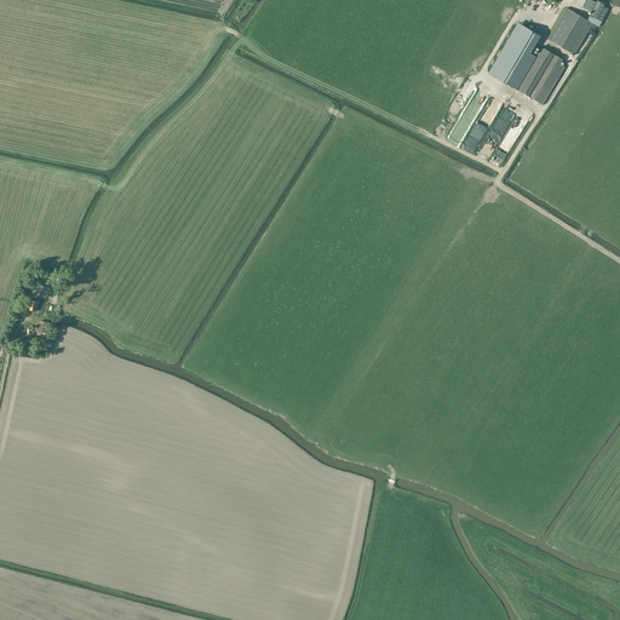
[(592,1),(590,0),(575,0),(574,4),(587,10),(592,12),(590,16),(587,21),(567,9),(549,39),(574,55),(593,23),(600,27),(602,22),(608,9),(603,6),(604,5),(597,0),(596,3),(592,1)]
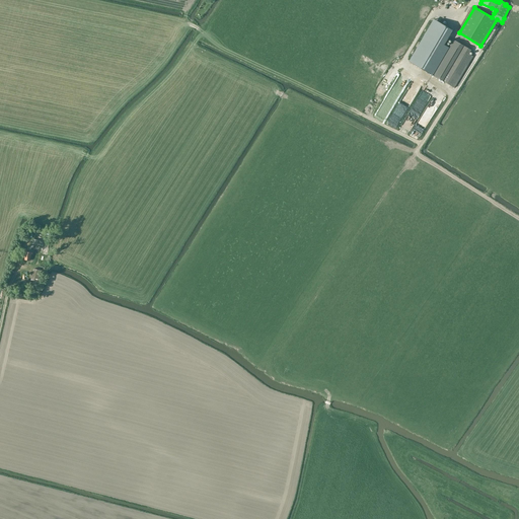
[(410,62),(432,74),(448,47),(443,44),(451,30),(434,19),(410,62)]
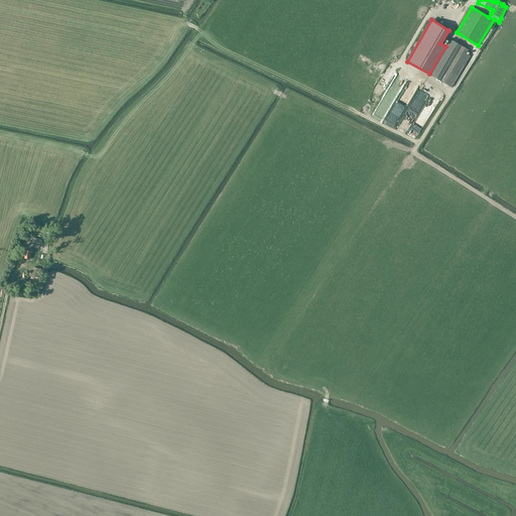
[(449,38),(429,74),(452,88),(471,55),(467,53),(469,49),(449,38)]
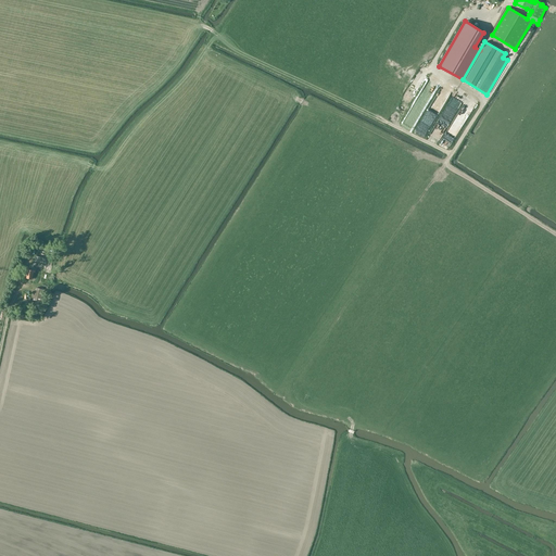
[(35,273),(35,270),(50,275),(52,263),(35,258),(35,260),(34,263),(33,263),(32,270),(28,269),(26,278),(33,279),(34,273),(35,273)]
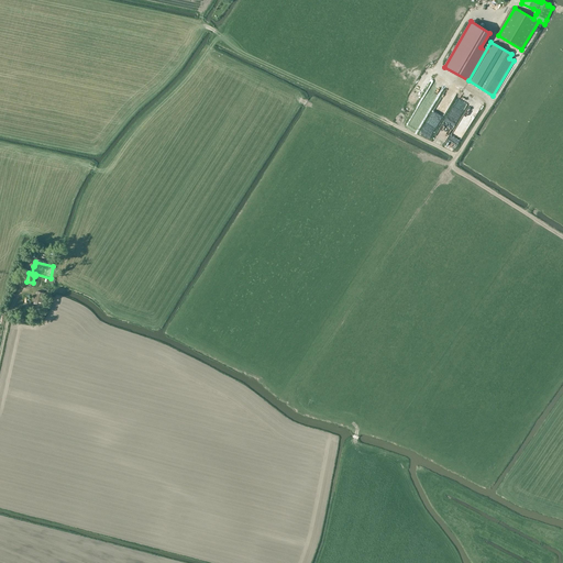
[(41,306),(44,294),(37,291),(34,304),(41,306)]
